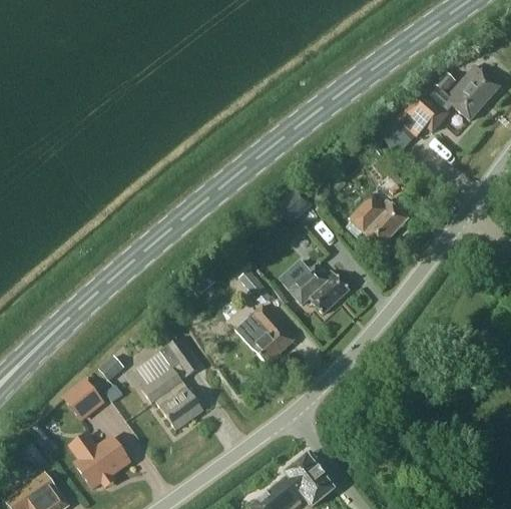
[(442,116),(452,104),(469,119),(498,84),(474,64),(448,96),(443,92),(454,79),(445,72),(434,85),(437,87),(431,93),(430,91),(417,107),(411,101),(396,120),(418,138),(427,127),(432,132),(444,118),(442,116)]
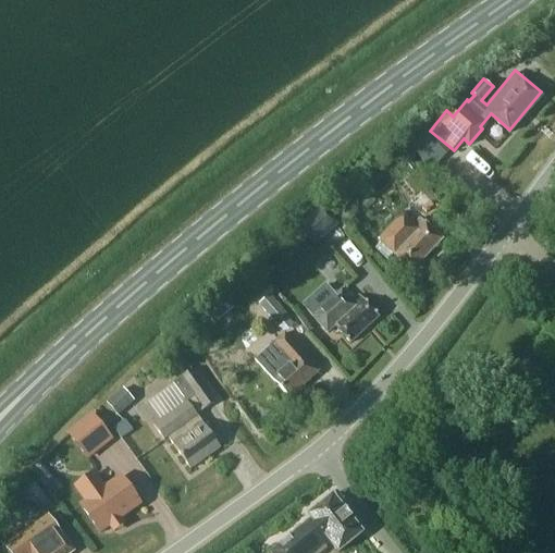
[(416,174),(404,185),(414,196),(426,184),(416,174)]
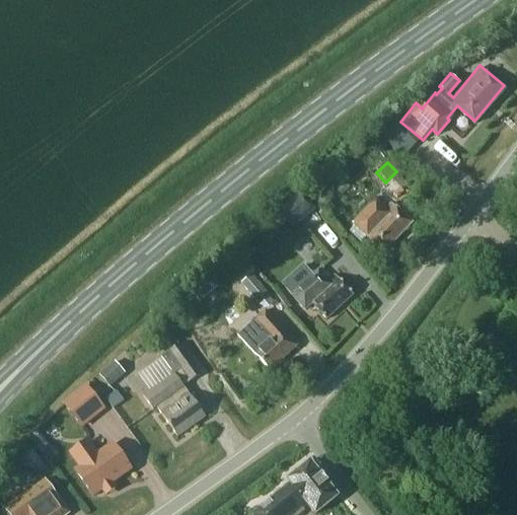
[(280,208),(294,225),(316,207),(302,190),(280,208)]
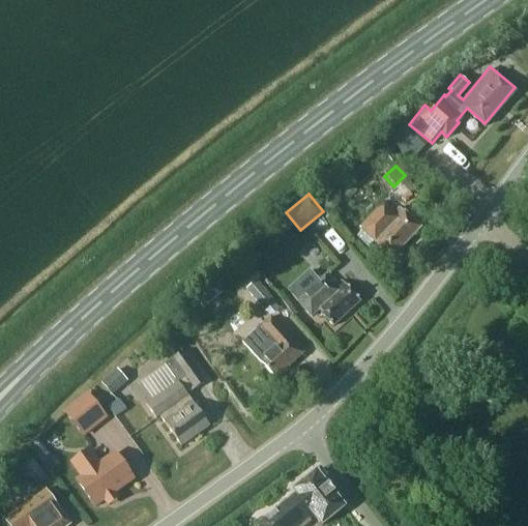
[(323,202),(333,212),(338,208),(328,197),(323,202)]
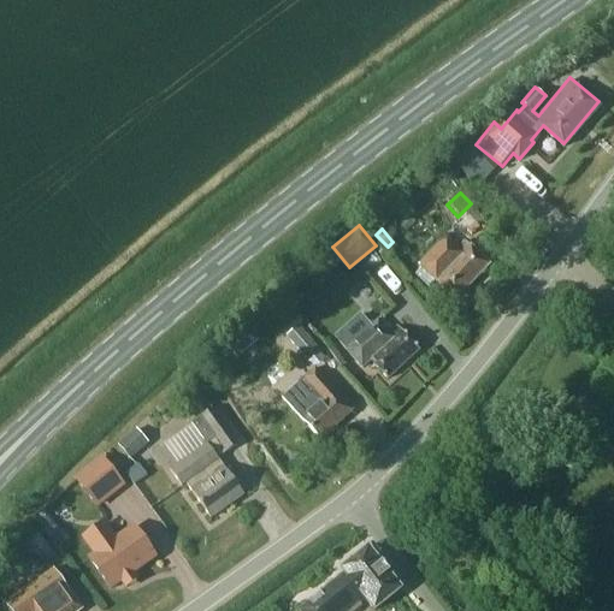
[(424,268),(455,298),(490,262),(465,238),(456,247),(450,241),(424,268)]
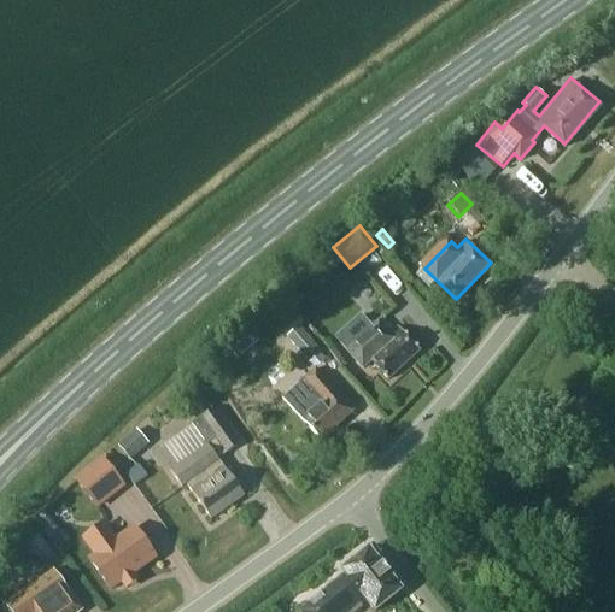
[(349,346),(350,347),(349,348),(364,365),(370,359),(388,377),(421,346),(400,325),(394,330),(381,317),(374,324),(375,322),(349,346)]
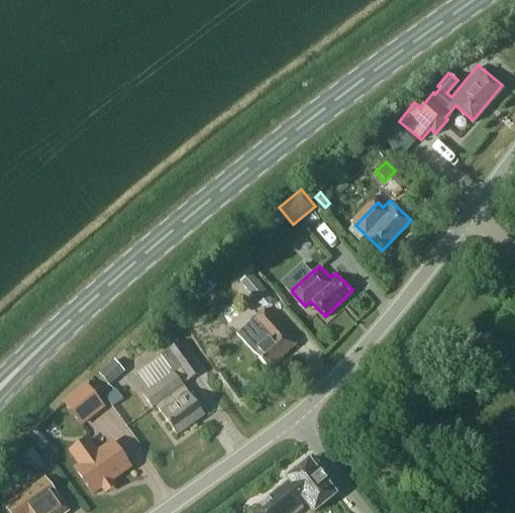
[(252,271),(242,280),(261,301),(262,301),(267,306),(275,299),(270,294),(271,293),(252,271)]
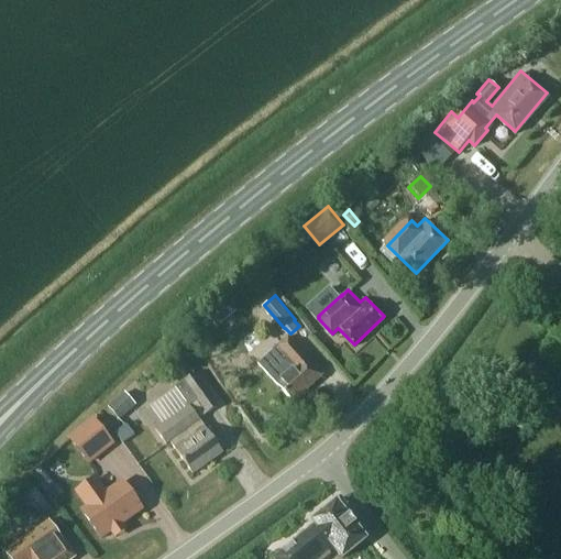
[(287,335),(276,344),(259,361),(294,401),(323,374),(287,335)]
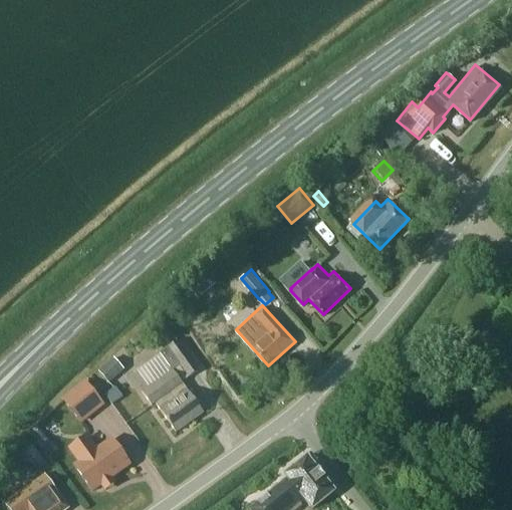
[(157,401),(177,429),(204,410),(182,379),(200,366),(180,337),(161,351),(172,367),(143,389),(153,404),(157,401)]
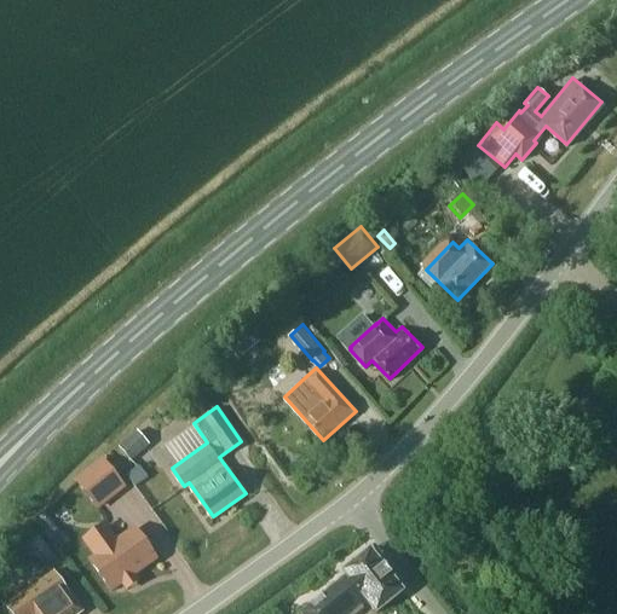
[(120,444),(133,458),(151,442),(138,428),(120,444)]
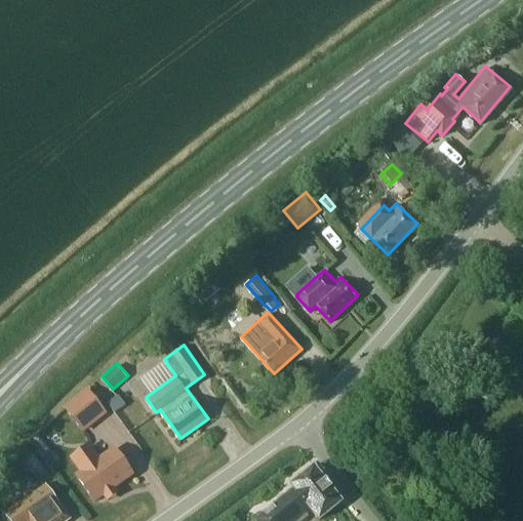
[(109,412),(87,386),(64,405),(85,431),(109,412)]
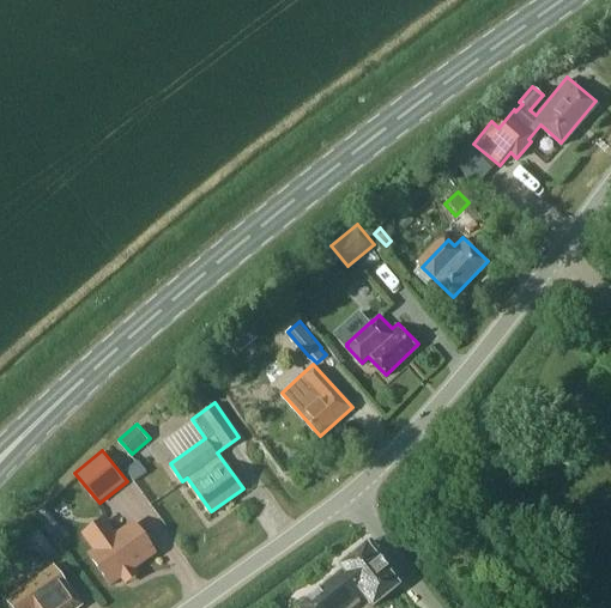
[(104,517),(100,520),(84,532),(96,547),(90,552),(112,582),(155,551),(134,521),(116,533),(104,517)]
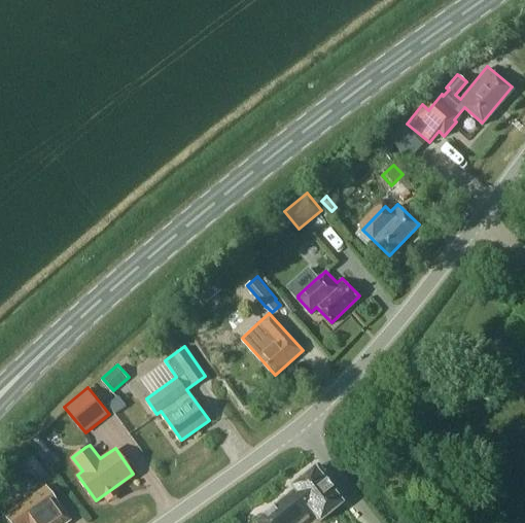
[(48,473),(34,454),(24,461),(38,481),(48,473)]
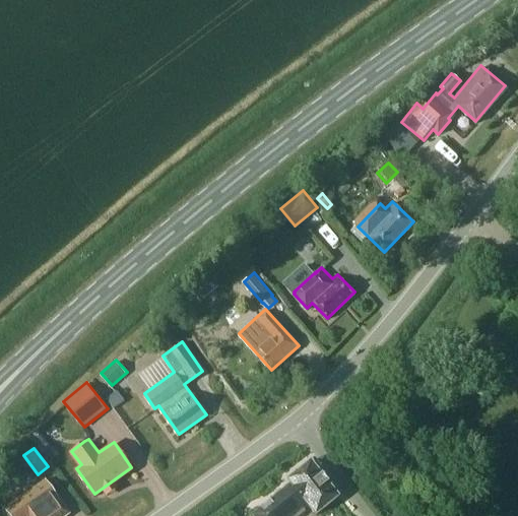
[(339,496),(310,459),(286,478),(290,482),(252,513),(254,515),(297,515),(311,505),(318,514),(339,496)]
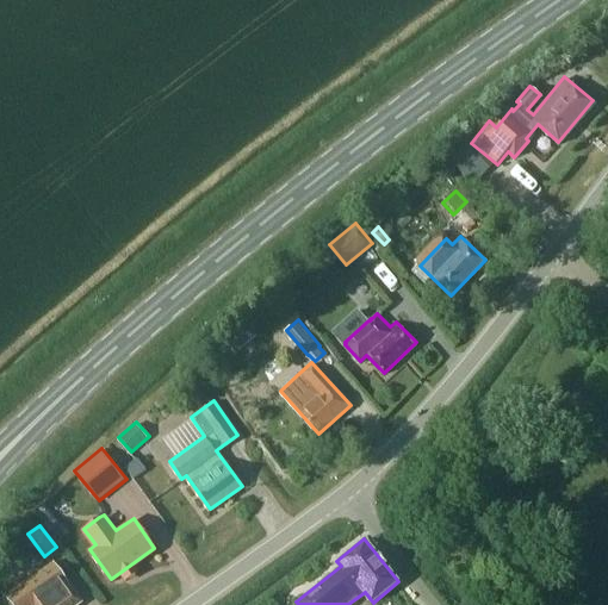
[(18,546),(0,556),(0,557),(7,569),(26,556),(18,546)]
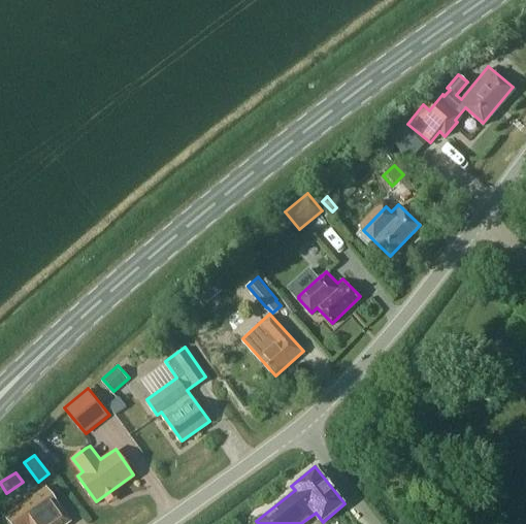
[(28,523),(63,523),(71,518),(44,484),(4,515),(10,523),(27,523),(28,523)]
